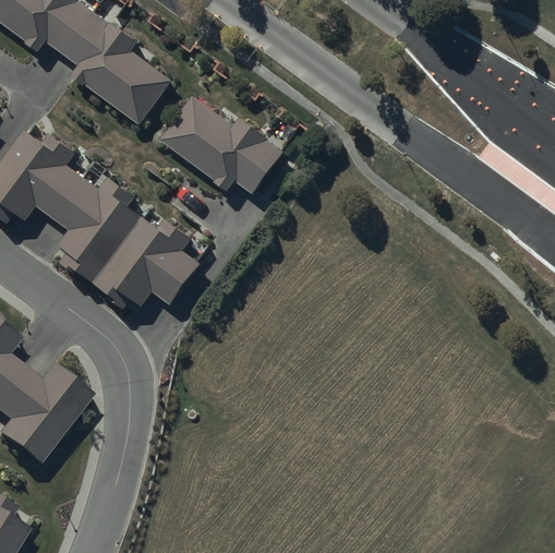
[(0,23),(37,52),(46,41),(77,64),(70,75),(139,124),(169,81),(128,51),(134,41),(77,0),(0,0),(0,23)]
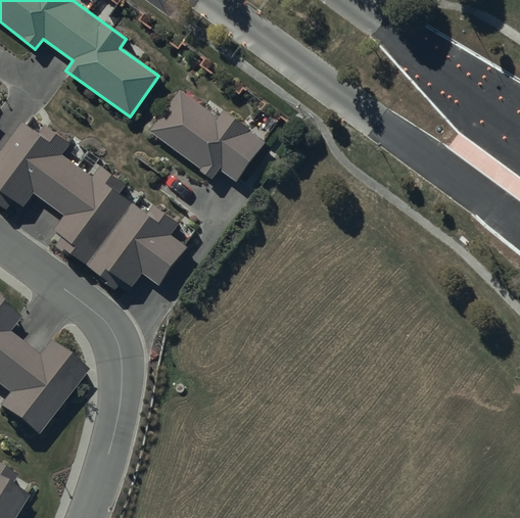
[(179,90),(150,130),(202,167),(200,170),(211,178),(219,169),(236,182),(266,140),(224,111),(218,116),(179,90)]
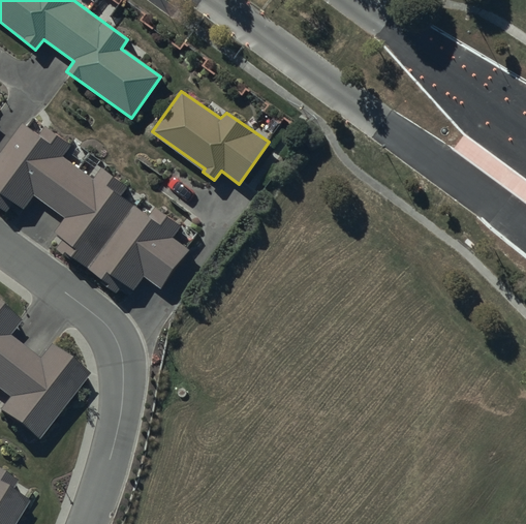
[(21,123),(0,153),(0,210),(6,215),(10,209),(24,213),(35,196),(64,218),(53,235),(62,242),(56,251),(116,293),(121,284),(133,291),(145,276),(161,288),(189,249),(172,238),(179,225),(155,208),(148,214),(120,193),(126,185),(101,167),(91,179),(62,156),(69,144),(45,126),(39,135),(21,123)]
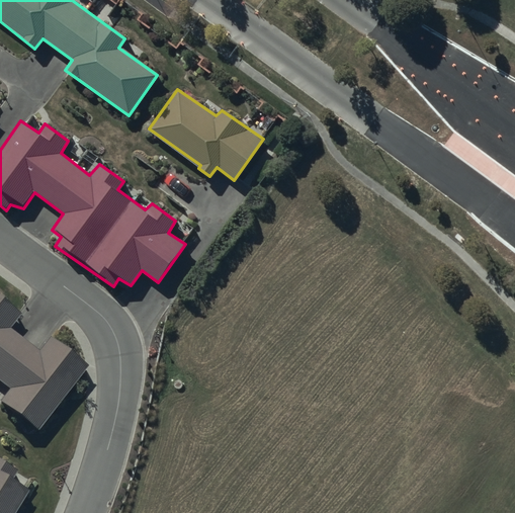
[(0,385),(6,390),(0,397),(0,404),(33,431),(83,366),(50,338),(35,351),(4,329),(16,315),(0,302),(0,385)]
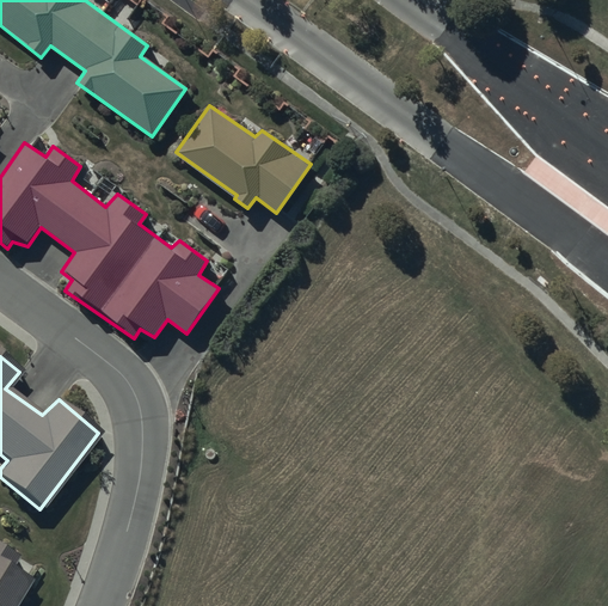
[(0,605),(10,605),(25,577),(7,569),(13,558),(0,552),(0,605)]
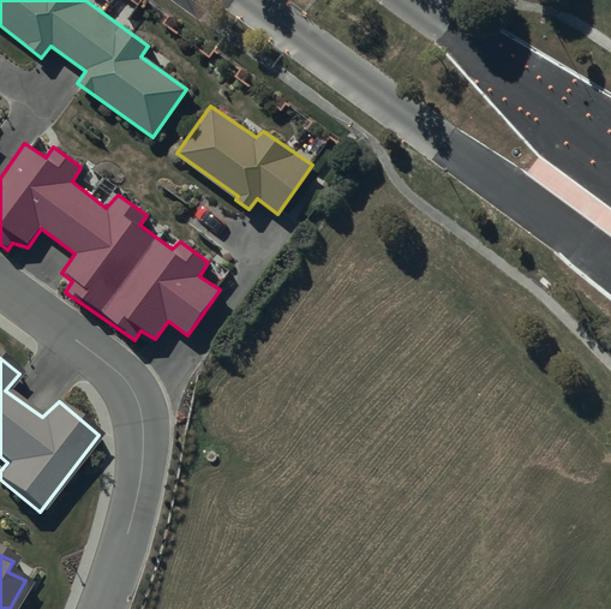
All buildings are outlined.
